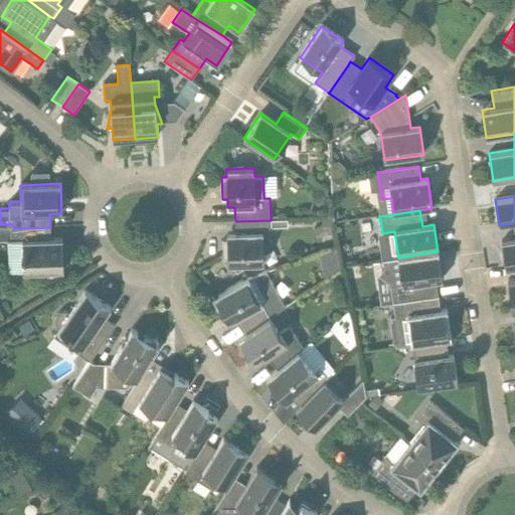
[(269,220),(235,221),(235,233),(226,233),(227,240),(222,240),(223,260),(227,260),(228,266),(232,266),(237,273),(249,265),(264,265),(264,249),(270,249),(269,220)]
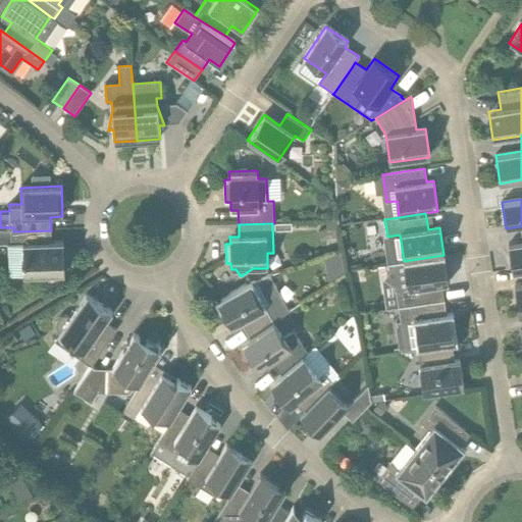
[(288,231),(288,223),(274,223),(274,231),(288,231)]
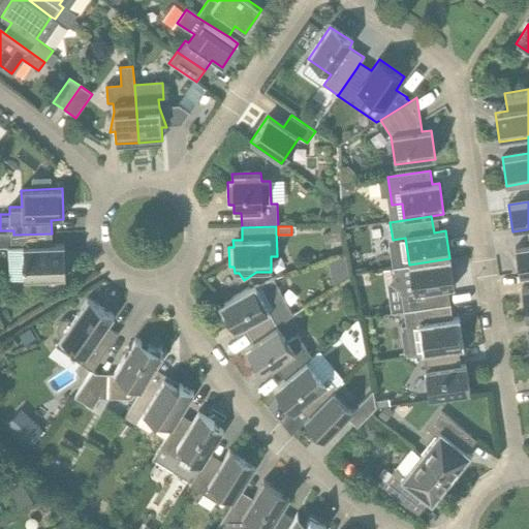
[(528,275),(528,228),(527,229),(528,240),(528,245),(515,248),(520,276),(528,275)]
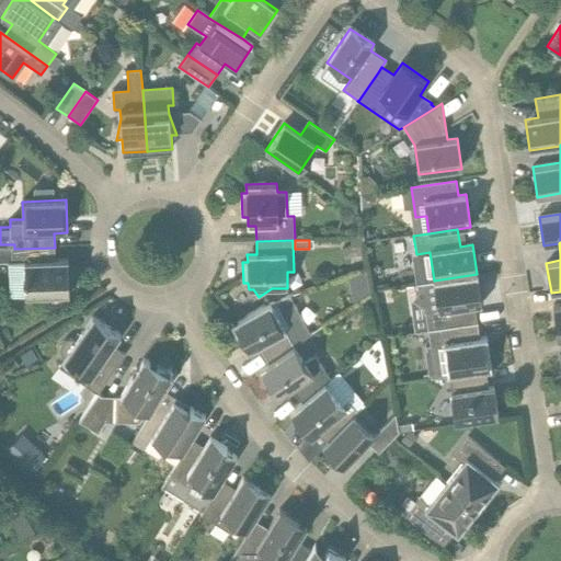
[(13,297),(25,297),(46,296),(47,300),(50,304),(55,305),(60,304),(64,299),(65,295),(69,295),(68,260),(55,261),(55,248),(14,249),(14,244),(0,244),(0,262),(12,262),(13,297)]
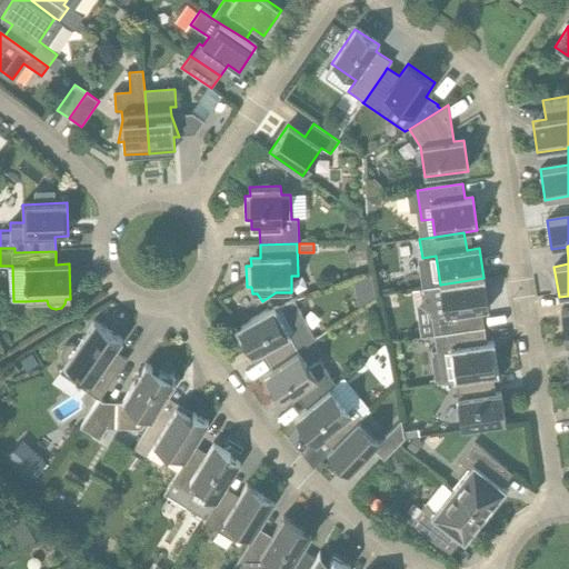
[(378,297),(373,275),(356,282),(360,309),(378,298),(378,297)]
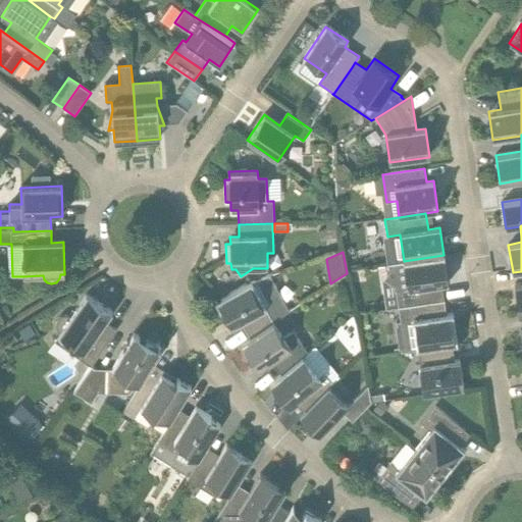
[(398,307),(438,302),(445,301),(442,284),(449,283),(444,255),(404,261),(408,289),(396,291),(398,307)]
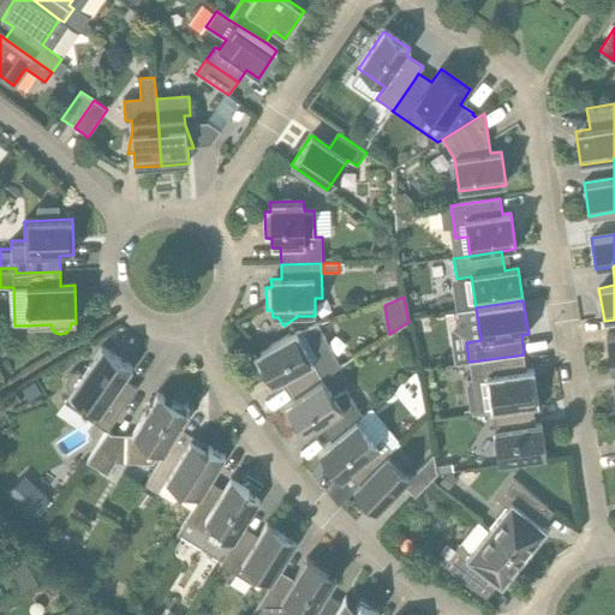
[(294,399),(322,380),(297,332),(254,356),(272,387),(284,380),(294,399)]
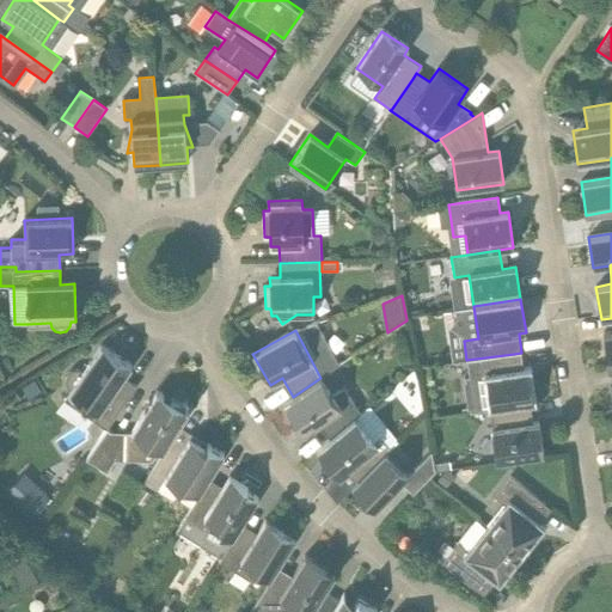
[(63,401),(108,430),(136,387),(123,378),(132,366),(102,346),(84,372),(78,371),(71,372),(66,379),(66,386),(71,391),(63,401)]
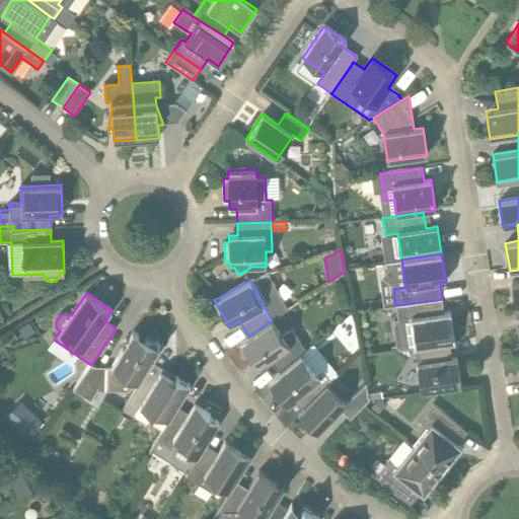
[(415,349),(449,343),(454,342),(450,312),(438,314),(436,300),(395,305),(398,321),(410,319),(415,348),(415,349)]
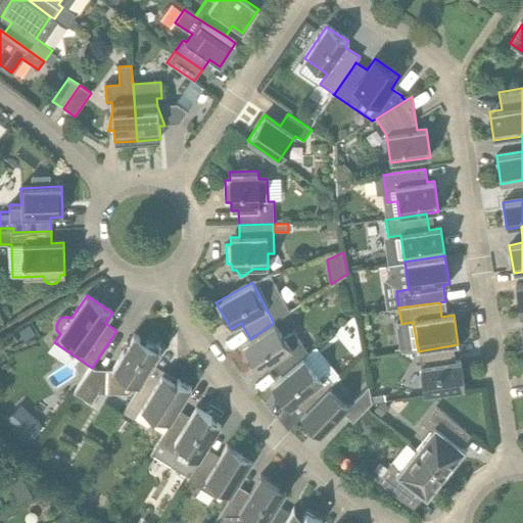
[(282,375),(302,359),(308,353),(293,332),(284,338),(274,323),(250,339),(242,344),(247,351),(245,352),(254,366),(256,364),(260,371),(273,364),(282,375)]
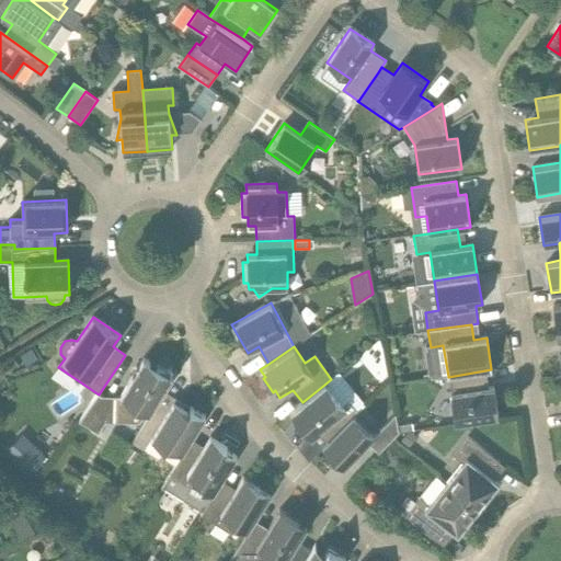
[(150,415),(158,402),(173,377),(144,359),(115,404),(99,395),(79,422),(99,434),(106,421),(139,423),(146,412),(150,415)]
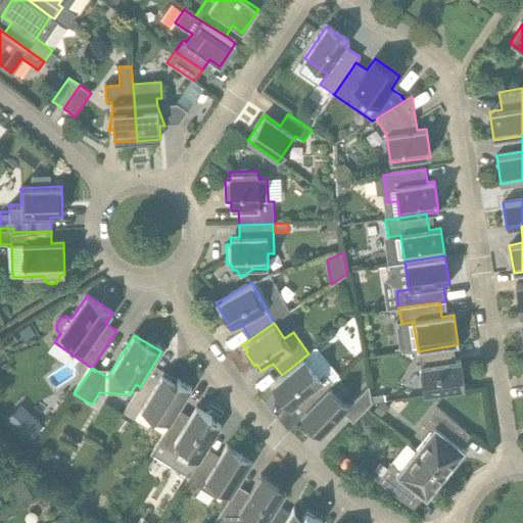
[(453,345),(418,351),(421,367),(420,367),(424,395),(465,389),(461,361),(456,362),(453,345)]
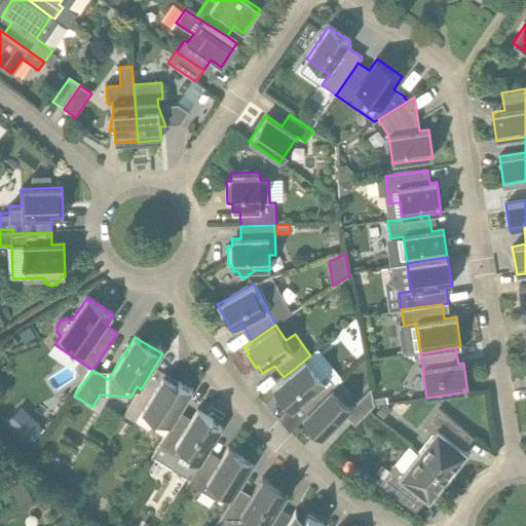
[(310,412),(331,391),(335,387),(326,376),(321,380),(304,361),(284,377),(272,386),(293,411),(302,403),(310,412)]
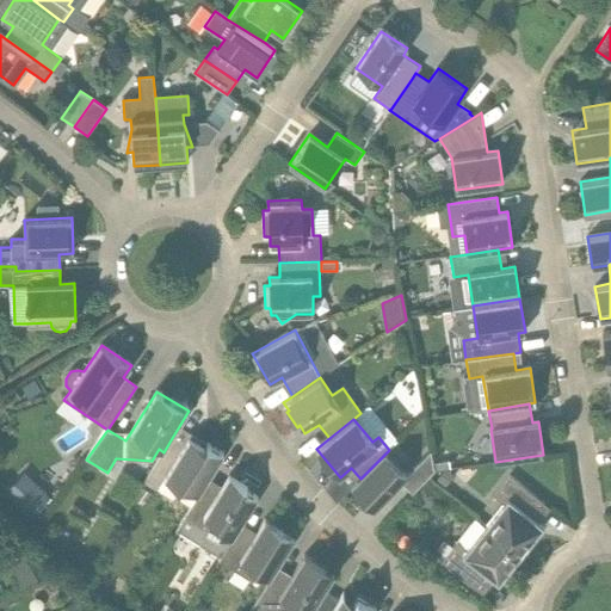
[(199,494),(209,479),(224,454),(208,443),(204,448),(189,438),(184,445),(172,438),(164,452),(144,483),(156,491),(164,479),(180,488),(183,483),(199,494)]
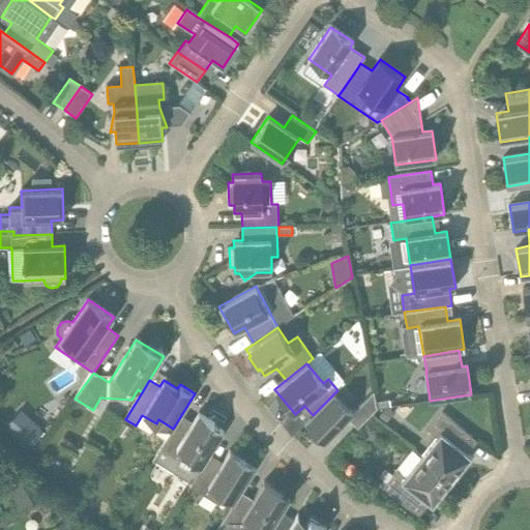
[(333,394),(313,415),(305,422),(325,441),(347,418),(357,429),(377,409),(374,391),(352,413),(333,394)]
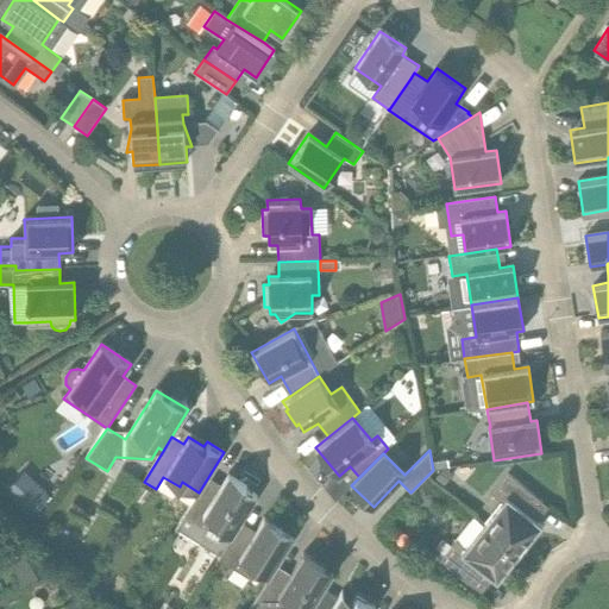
[(221,554),(242,522),(257,496),(244,489),(246,484),(228,472),(221,485),(208,477),(199,493),(177,527),(221,554)]
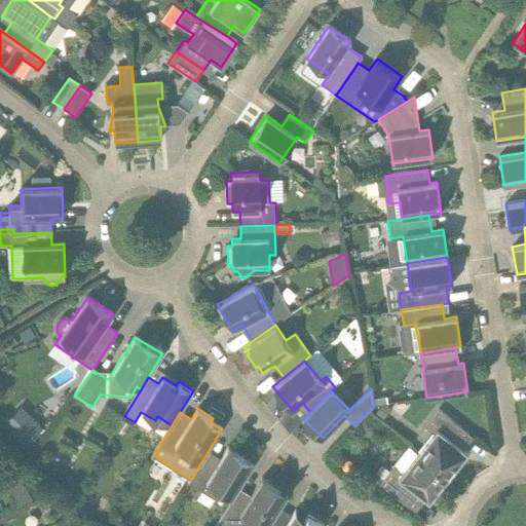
[(417,454),(448,478),(468,453),(458,445),(466,434),(439,410),(424,427),(434,434),(417,454)]
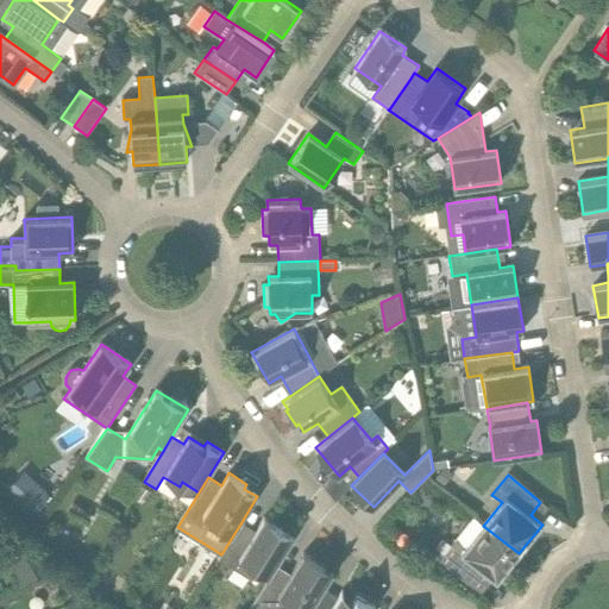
[(37,483),(27,493),(16,482),(5,491),(31,518),(51,497),(37,483)]
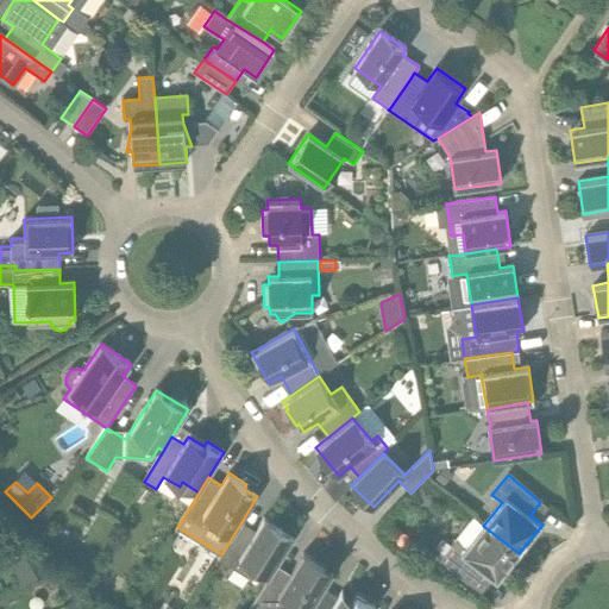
[(270,577),(276,565),(294,537),(264,518),(256,531),(242,522),(221,554),(219,559),(249,578),(255,567),(270,577)]
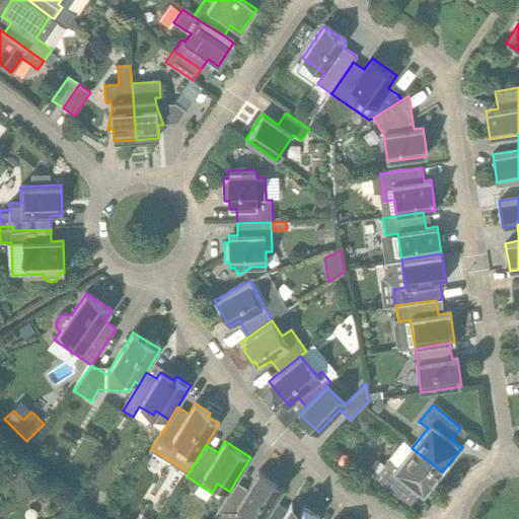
[(442,471),(412,448),(396,466),(388,460),(375,477),(403,500),(414,488),(424,496),(442,471)]
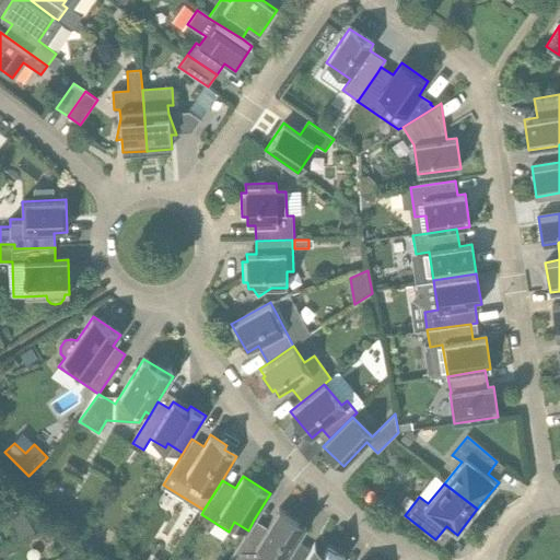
[(277,559),(286,559),(298,543),(306,526),(279,509),(267,527),(254,520),(248,531),(231,559),(232,559),(265,559),(268,555),(277,559)]
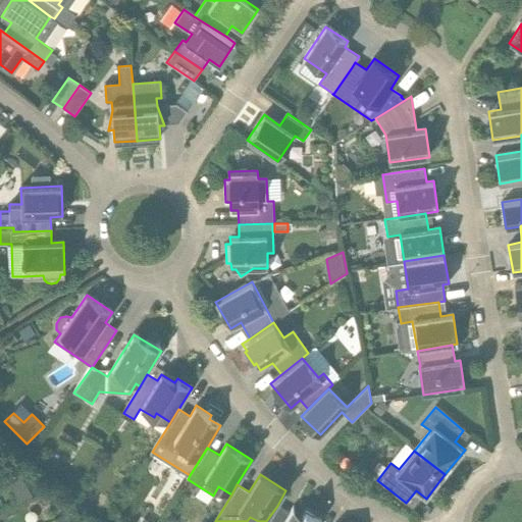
[(319,521),(321,519),(306,509),(302,514),(293,508),(289,513),(277,506),(266,521),(319,521)]
